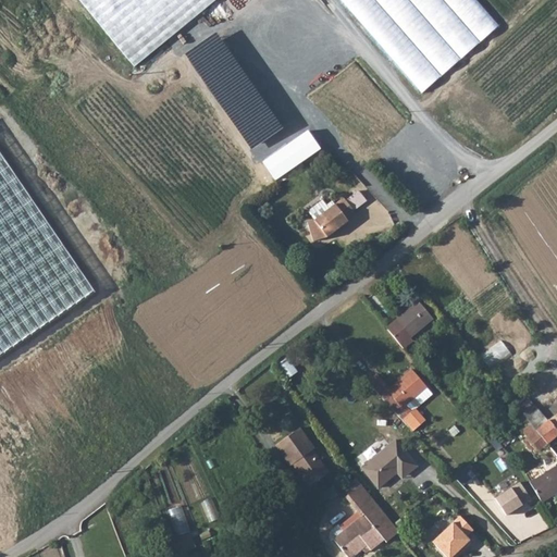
[(83,0),(136,64),(210,4),(213,0),(83,0)]
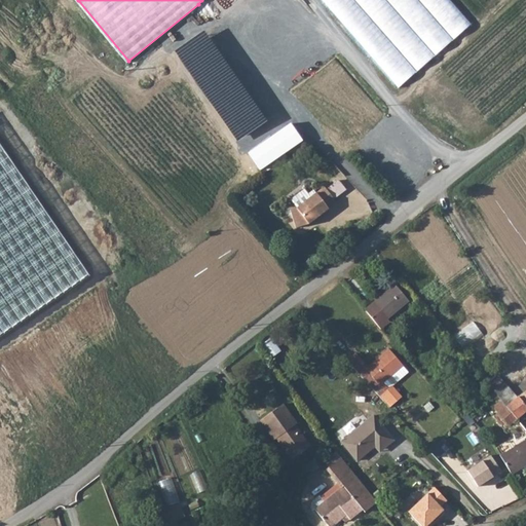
[(472,25),(450,0),(322,0),(398,87),(472,25)]
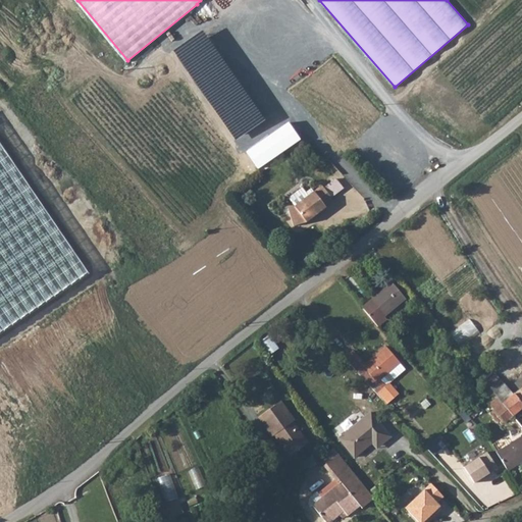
[(204,33),(175,52),(235,140),(264,120),(204,33)]
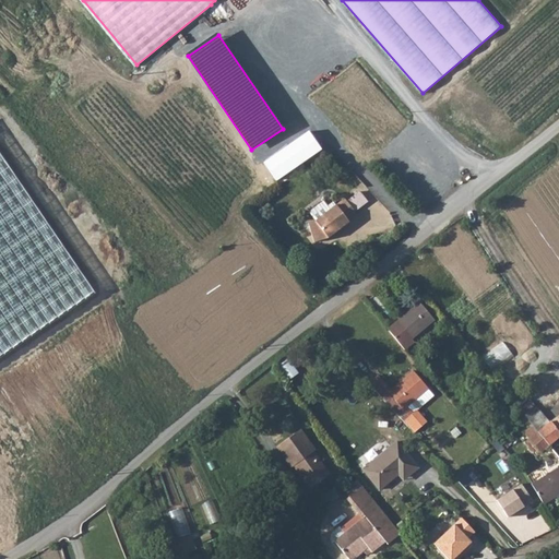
[(94,293),(0,155),(0,356),(13,347),(94,293)]
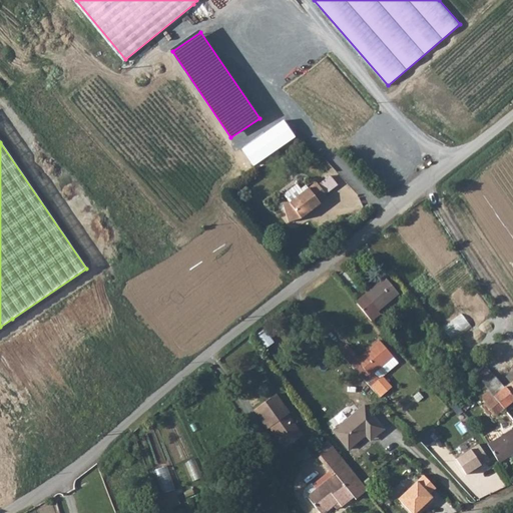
[(333,174),(321,180),(327,192),(339,186),(333,174)]
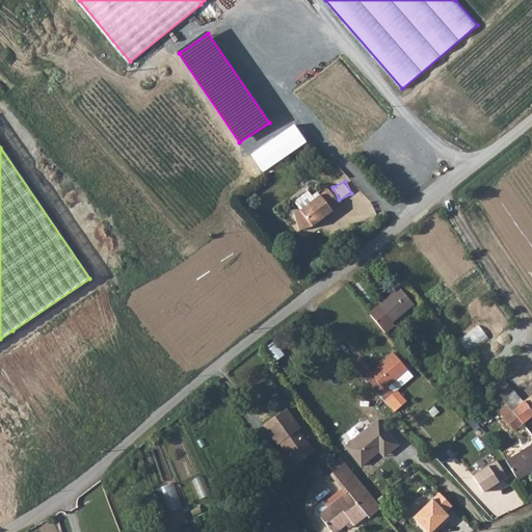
[(300,210),(294,212),(299,231),(312,227),(317,223),(321,220),(323,221),(334,214),(331,211),(341,206),(329,189),(300,210)]
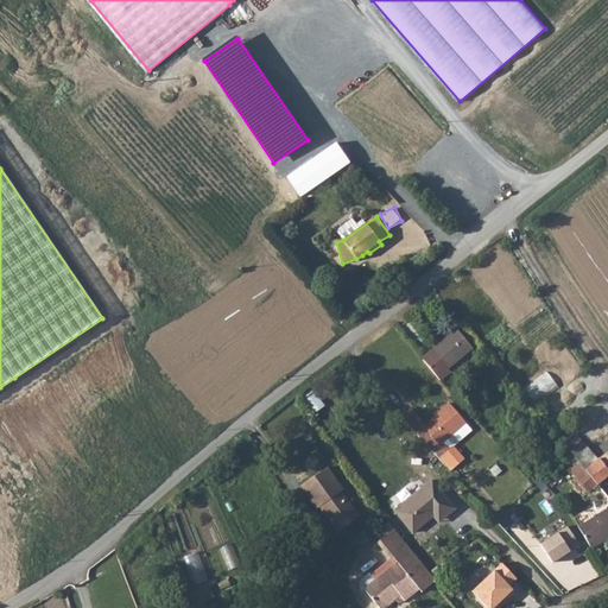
[(456,329),(420,359),(441,380),(450,372),(448,368),(473,348),(456,329)]
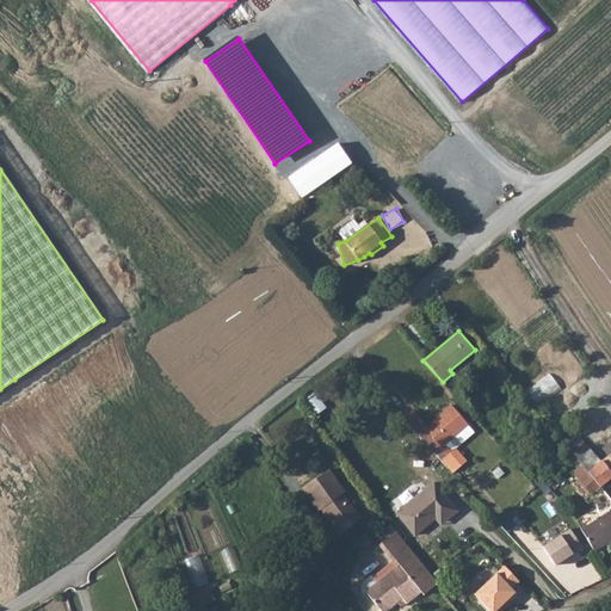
[(319,393),(308,397),(315,414),(326,408),(319,393)]
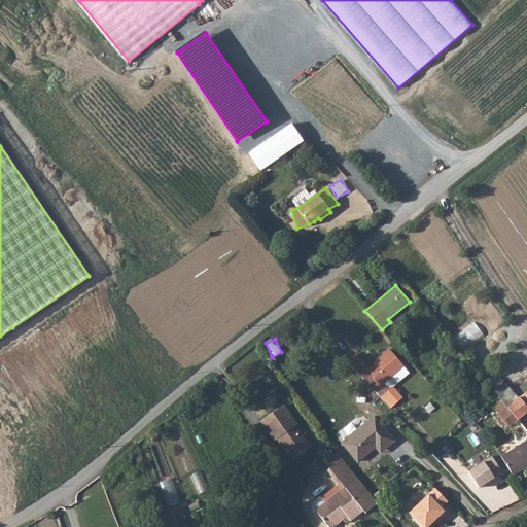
[(356,353),(348,360),(380,393),(392,407),(405,395),(395,385),(411,371),(390,348),(369,366),(356,353)]
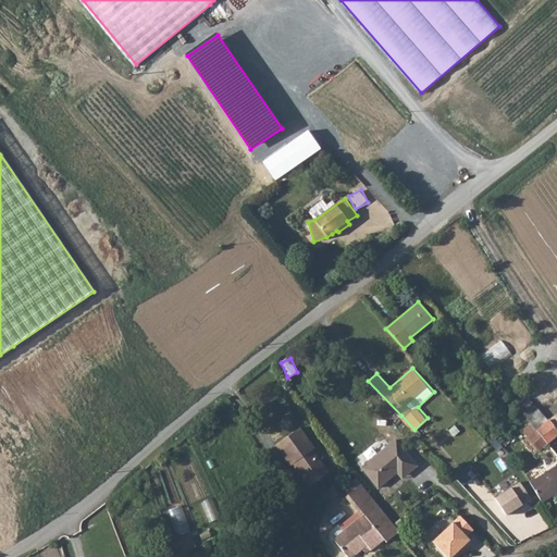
[(515,406),(509,410),(518,420),(523,416),(515,406)]
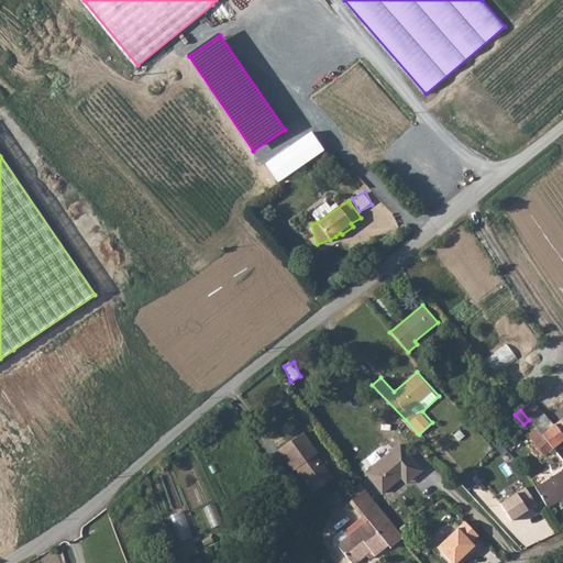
[(542,432),(541,433),(553,448),(562,438),(562,416),(554,423),(554,424),(542,432)]
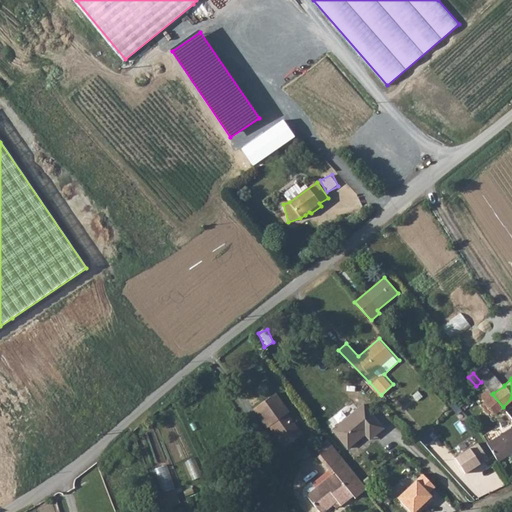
[(275,393),(252,411),(265,427),(268,425),(284,445),(301,432),(285,412),(288,409),(275,393)]
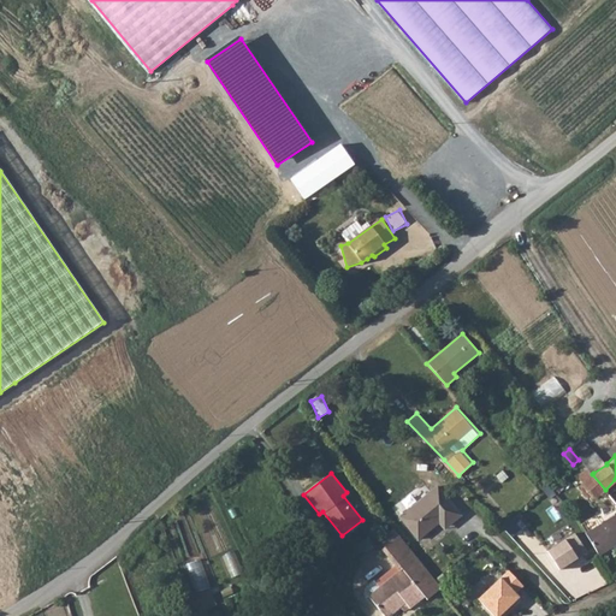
[(605,490),(592,474),(576,486),(576,487),(566,498),(572,505),(578,501),(584,508),(605,490)]
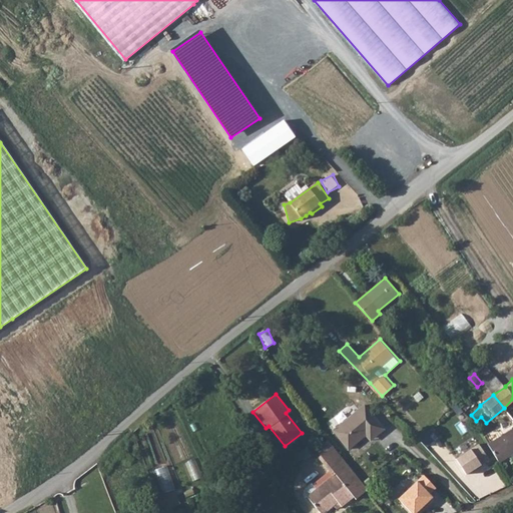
[(349,446),(367,432),(371,429),(375,435),(385,427),(367,402),(335,428),(349,446)]
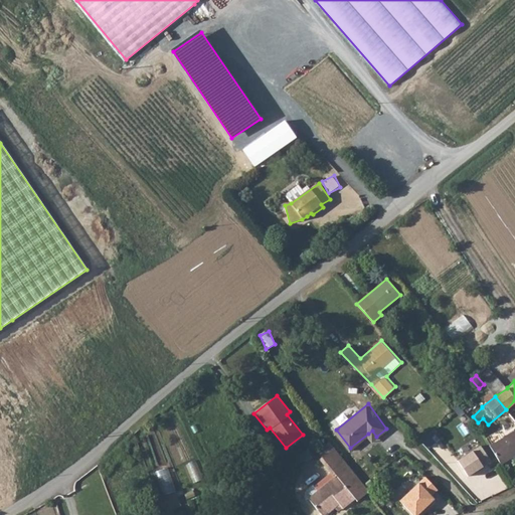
[(372,431),(368,434),(373,440),(376,437),(372,431)]
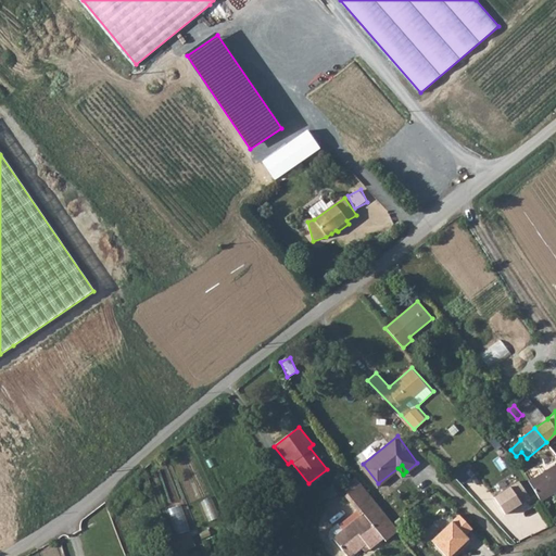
[(555,465),(529,481),(541,502),(555,493),(555,465)]
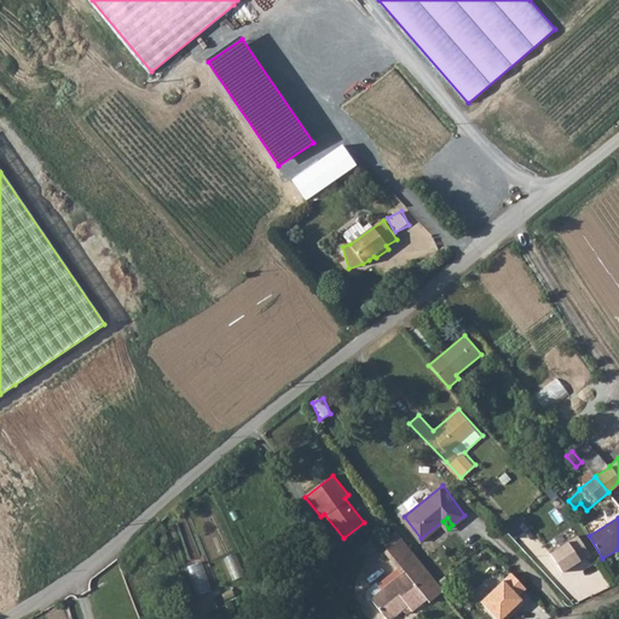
[(422,556),(405,534),(387,549),(404,571),(383,586),(377,579),(371,584),(368,588),(366,591),(366,595),(368,596),(369,597),(372,595),(391,618),(410,603),(414,608),(428,596),(431,600),(446,588),(422,556)]
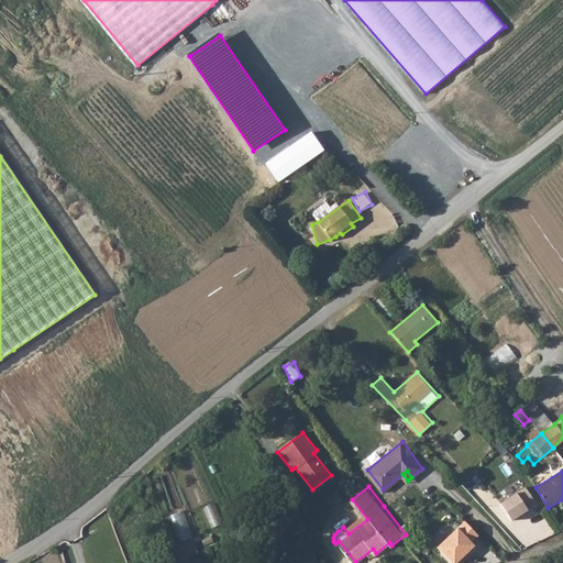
[(528,487),(503,503),(514,520),(539,505),(528,487)]
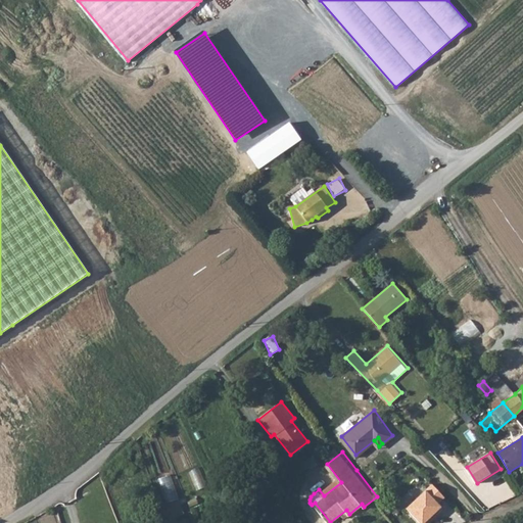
[(162,491),(174,490),(172,476),(160,477),(162,491)]
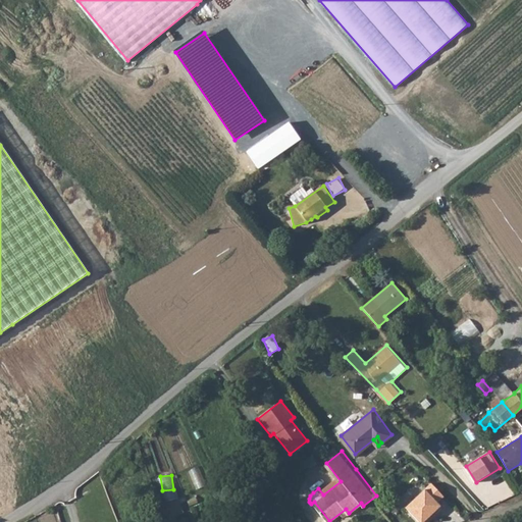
[(448,496),(435,482),(409,506),(423,521),(429,521),(435,516),(433,514),(436,511),(444,505),(440,502),(448,496)]
